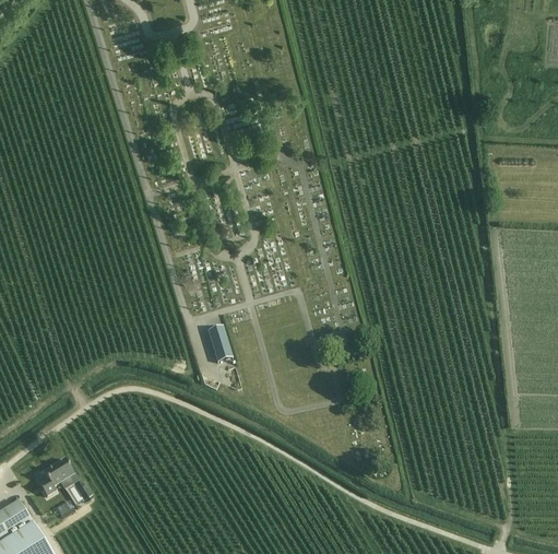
[(228,19),(238,16),(237,11),(216,15),(218,25),(229,23),(228,19)]
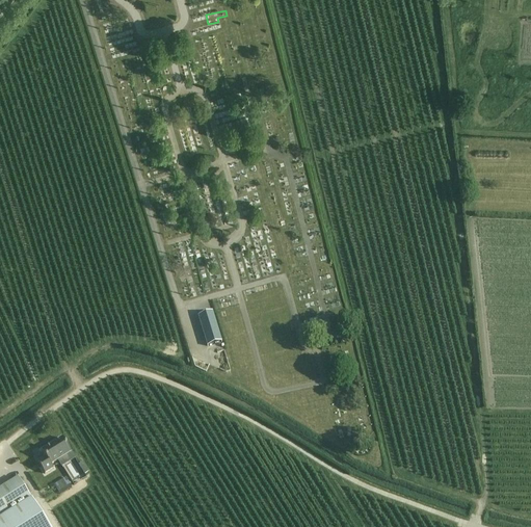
[(248,160),(265,156),(262,146),(245,151),(248,160)]
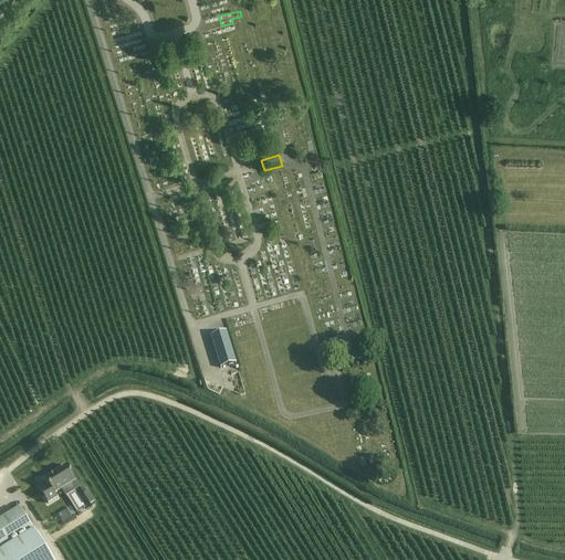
[(236,358),(226,326),(210,330),(219,362),(236,358)]
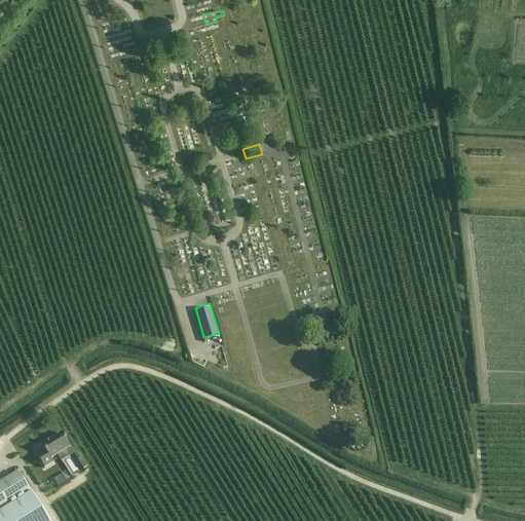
[(239,308),(227,309),(229,319),(240,317),(239,308)]
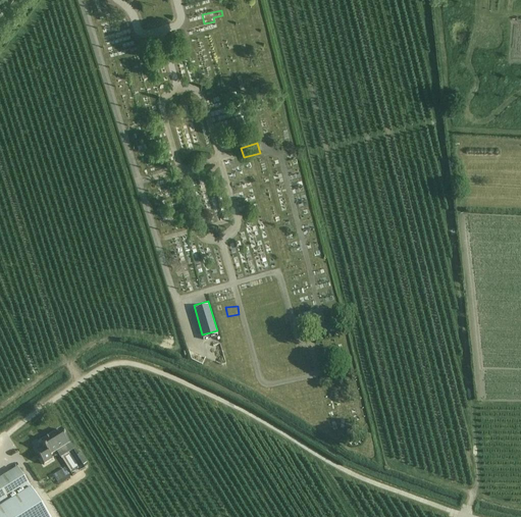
[(43,460),(51,455),(49,452),(69,440),(60,425),(40,438),(44,445),(36,449),(43,460)]
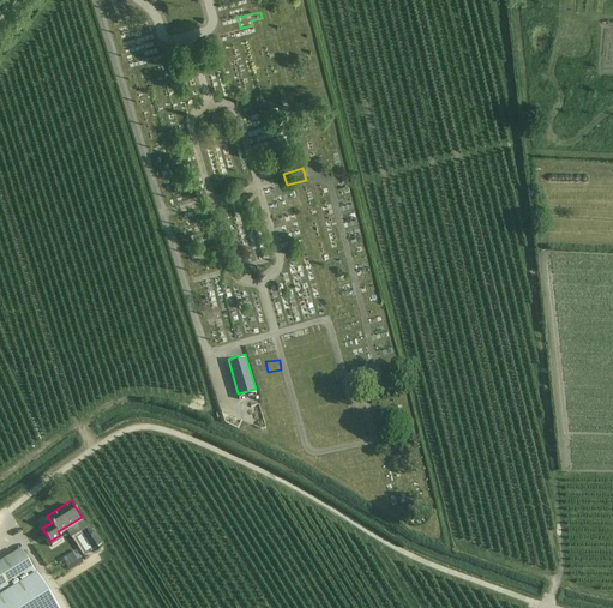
[(94,529),(90,531),(96,542),(101,539),(94,529)]
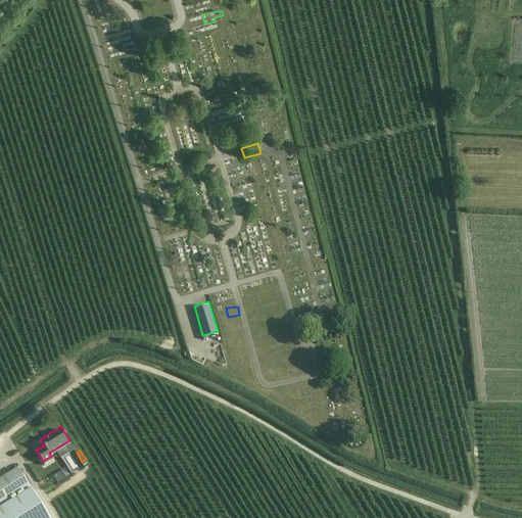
[(63,465),(51,473),(55,479),(56,478),(67,471),(63,465)]
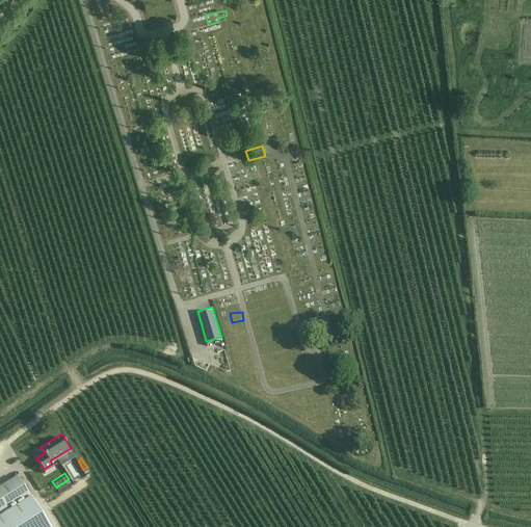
[(0,484),(0,526),(50,526),(51,526),(30,495),(18,474),(0,484)]
